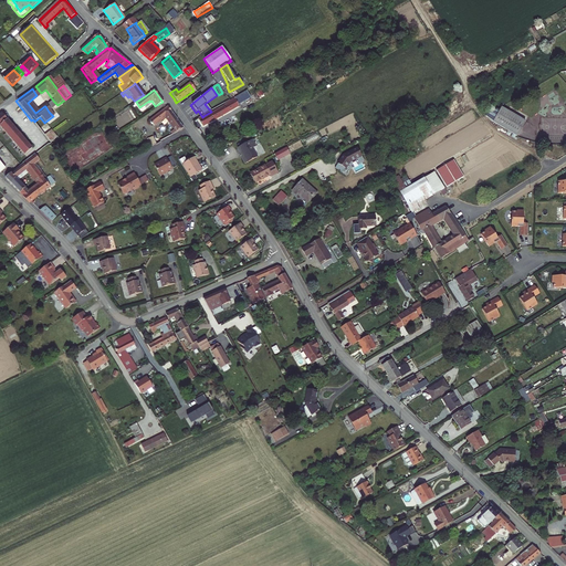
[(207,115),(199,118),(201,124),(203,126),(240,106),(238,104),(242,102),(240,98),(237,101),(236,100),(227,104),(227,105),(207,116),(207,115)]
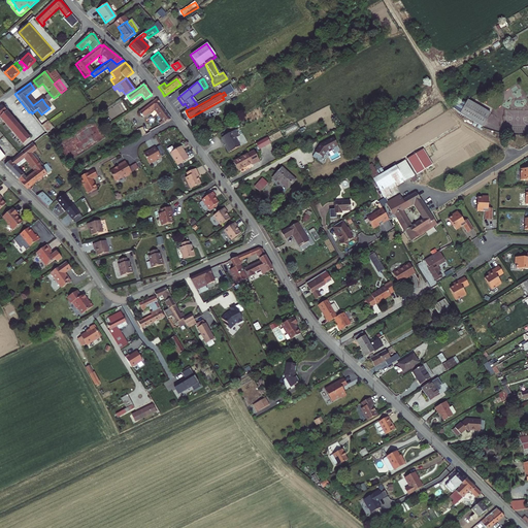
[(54,98),(50,94),(42,99),(45,104),(54,98)]
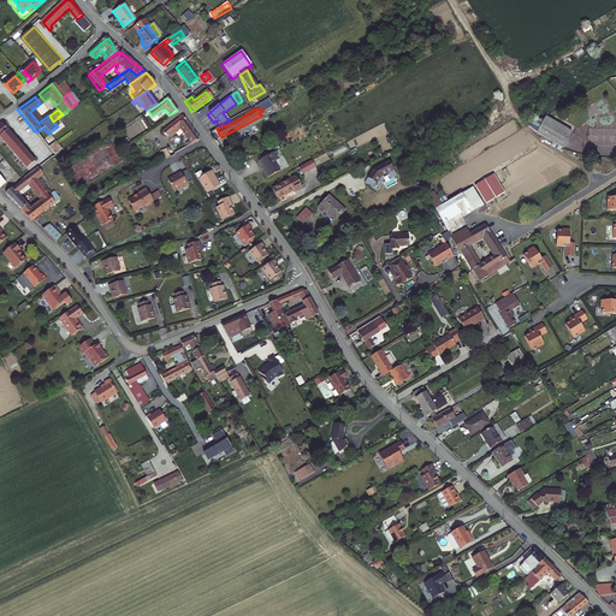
[(190,144),(199,138),(189,126),(179,114),(161,130),(165,136),(178,126),(189,140),(182,143),(185,148),(190,144)]
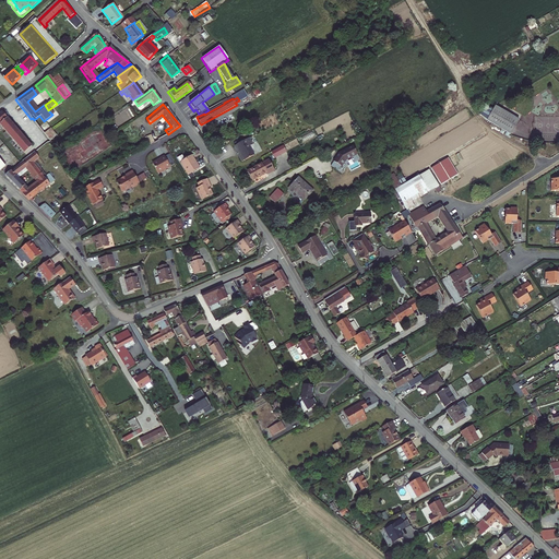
[(507,135),(516,122),(494,106),(492,109),(491,108),(477,117),(483,121),(497,130),(507,135)]
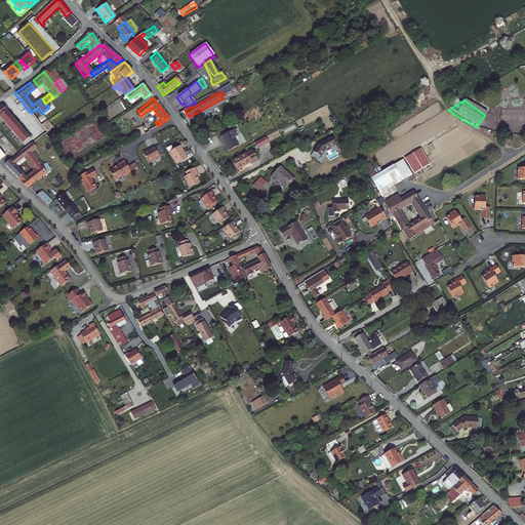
[(105,111),(109,119),(125,111),(122,103),(105,111)]
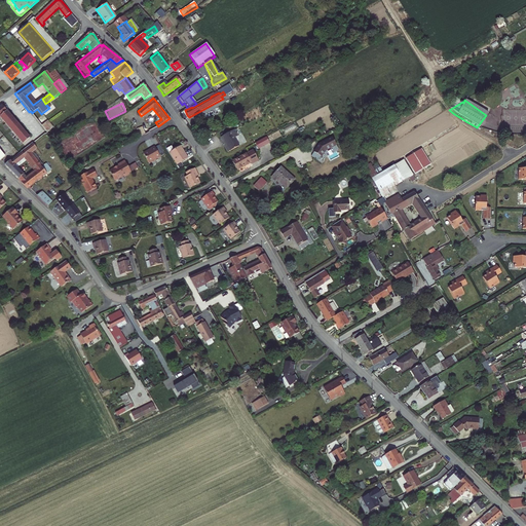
[(29,139),(0,105),(0,119),(22,145),(29,139)]
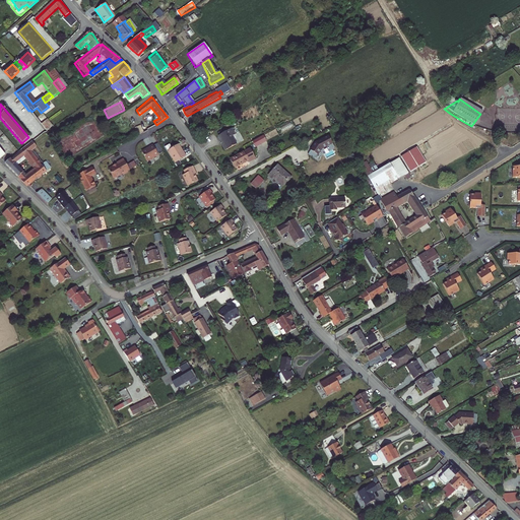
[(45,120),(39,125),(45,132),(47,130),(51,127),(45,120)]
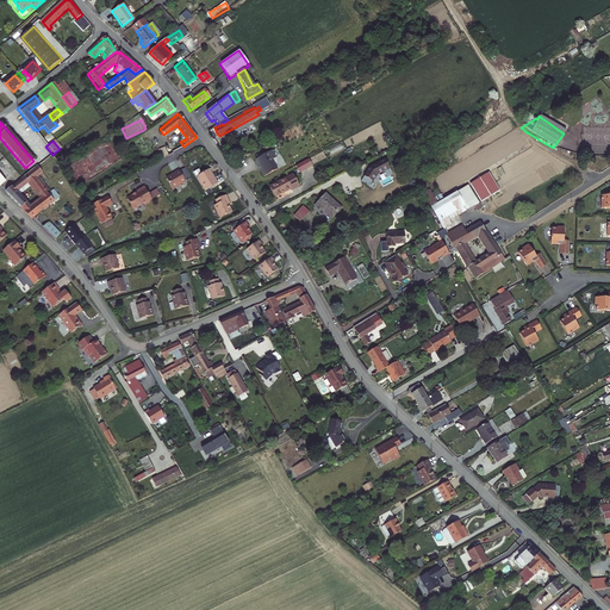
[(167,144),(161,148),(165,155),(166,156),(172,154),(167,144)]
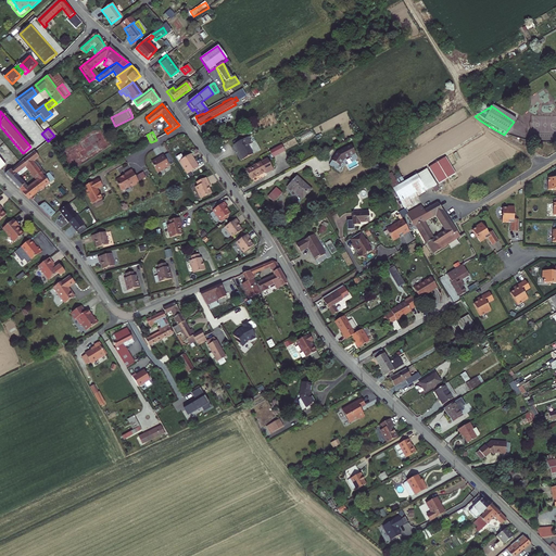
[(303,142),(313,136),(310,131),(300,138),(303,142)]
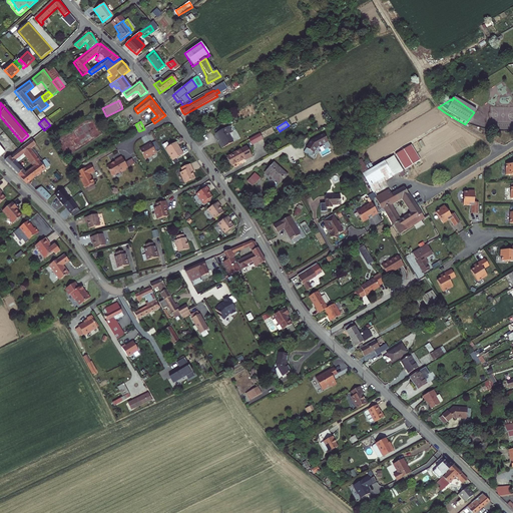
[(227,127),(214,134),(217,140),(218,140),(219,141),(219,142),(218,143),(221,148),(232,142),(228,135),(231,133),(227,127)]
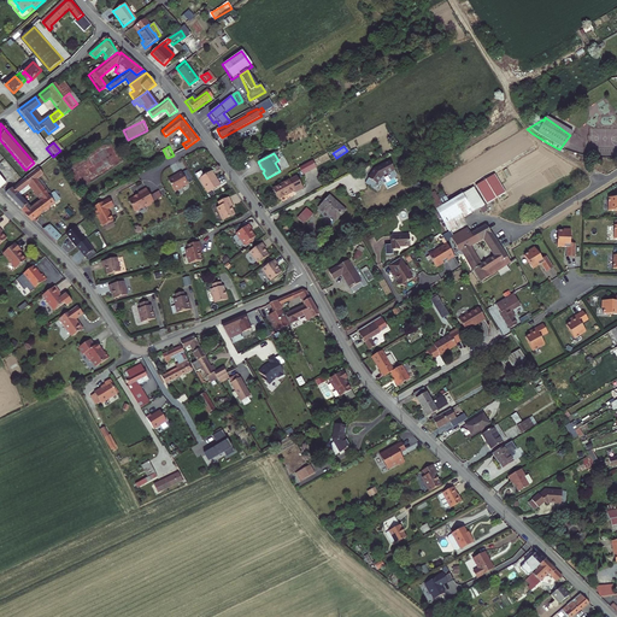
[(0,184),(13,174),(3,160),(0,162),(0,184)]
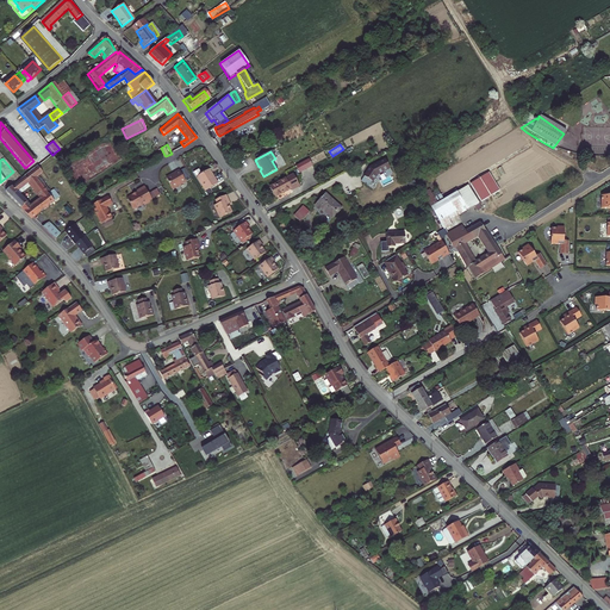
[(299,173),(312,167),(309,160),(296,167),(299,173)]
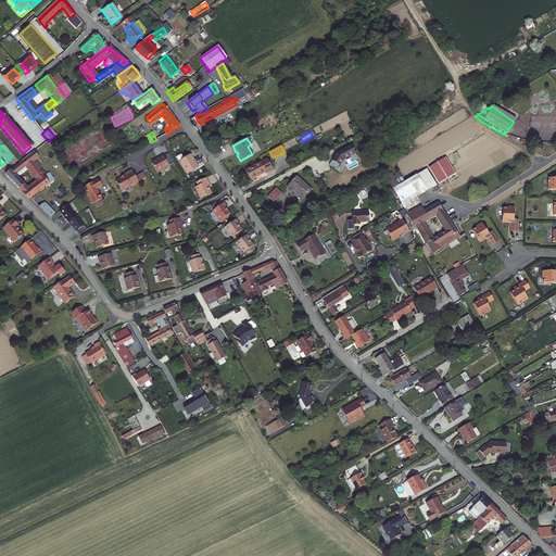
[(351,147),(337,154),(329,166),(337,171),(343,161),(350,156),(353,162),(357,159),(351,147)]
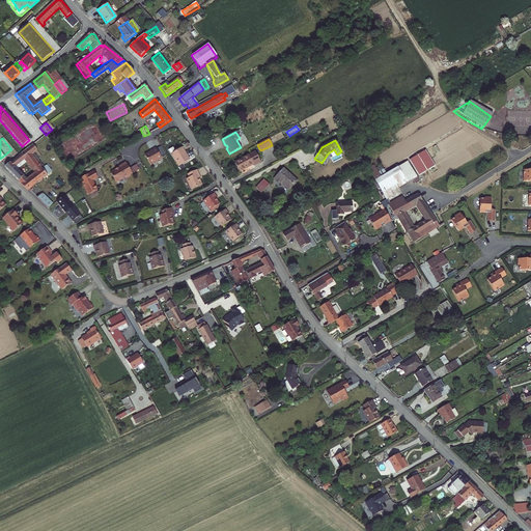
[(33,144),(4,167),(8,172),(11,170),(26,160),(35,172),(26,179),(25,178),(23,180),(17,174),(14,176),(21,184),(26,190),(28,189),(47,174),(43,169),(37,164),(39,162),(33,154),(38,149),(33,144)]
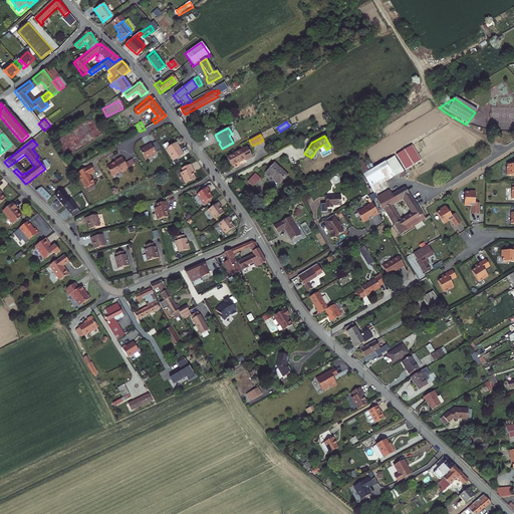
[(145,147),(138,151),(143,161),(154,154),(149,144),(146,146),(145,147)]
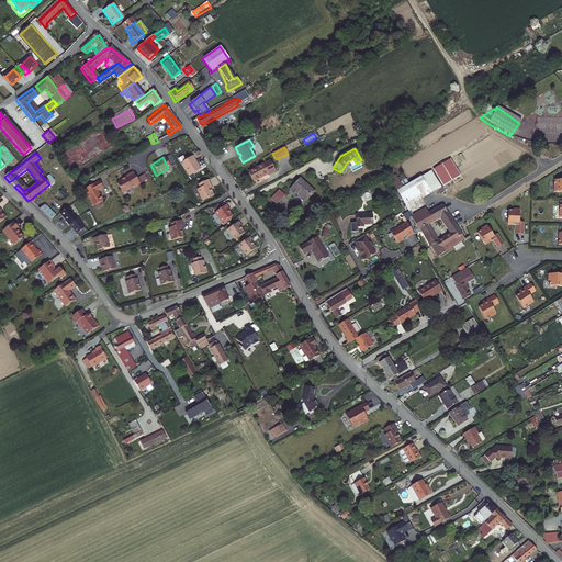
[(184,160),(180,164),(184,170),(183,171),(188,177),(199,169),(195,165),(194,165),(192,160),(190,157),(184,160)]
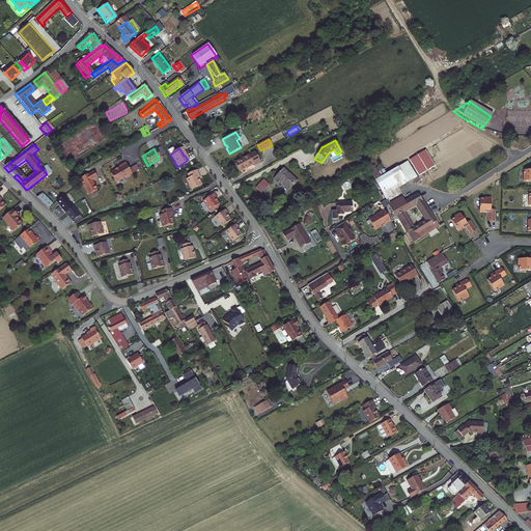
[(254,152),(234,163),(236,169),(239,172),(253,165),(253,167),(260,164),(254,152)]
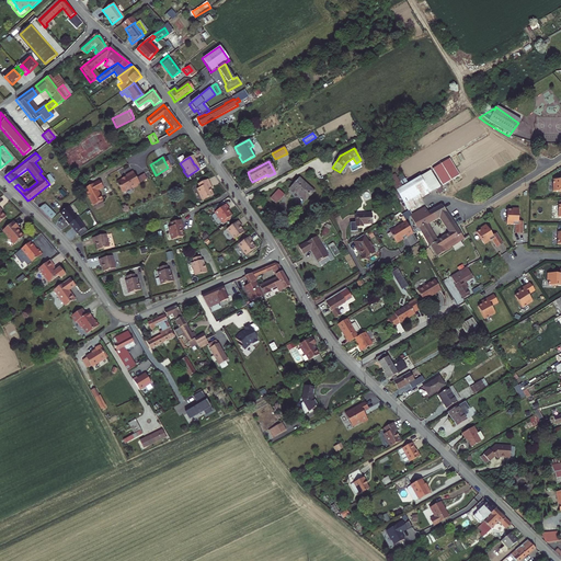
[(439,185),(430,169),(419,175),(428,192),(435,189),(436,187),(439,185)]
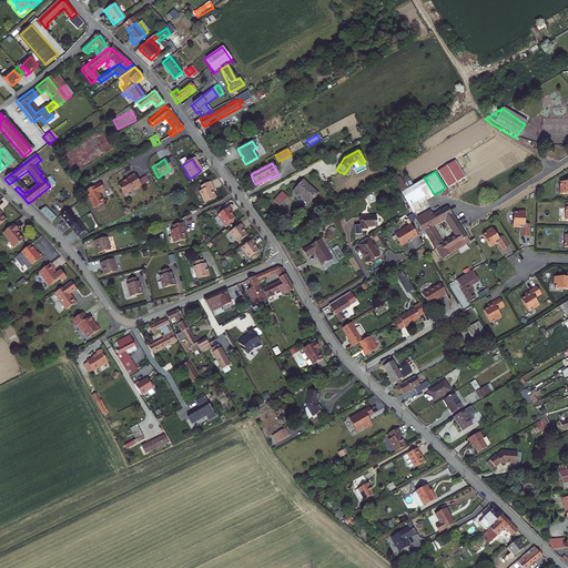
[(139,186),(132,174),(130,176),(124,179),(125,181),(124,181),(124,182),(122,183),(122,182),(115,185),(121,195),(123,195),(132,191),(133,191),(137,190),(137,188),(139,186)]
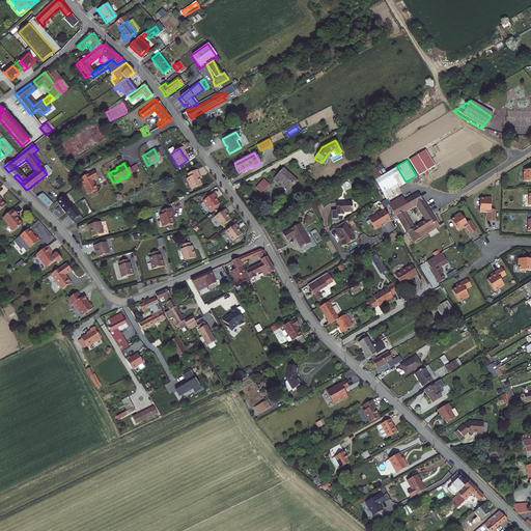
[(371,163),(366,167),(373,179),(380,176),(371,163)]
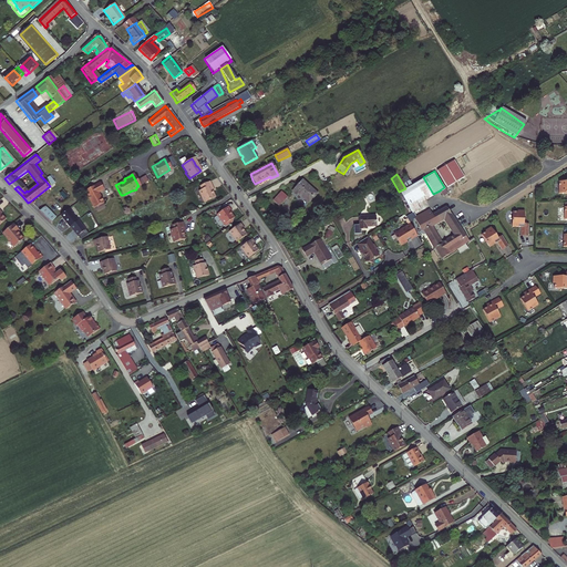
[(405,188),(399,192),(408,205),(410,209),(418,204),(433,194),(423,177),(405,188)]
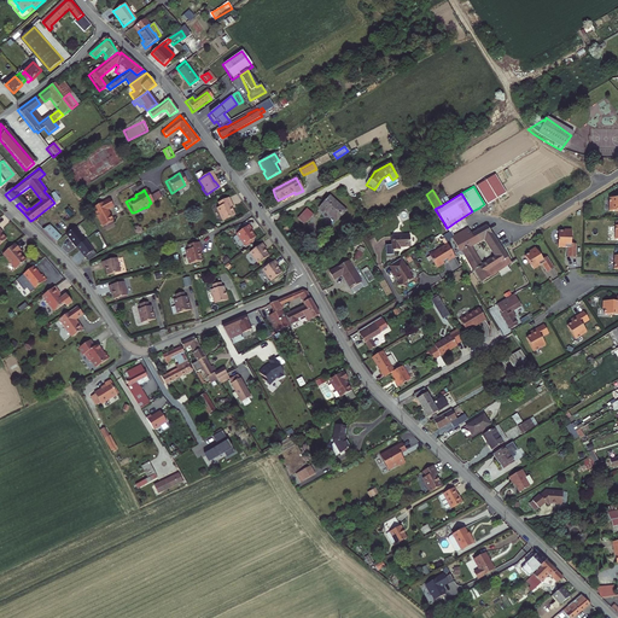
[(228,202),(227,198),(216,203),(217,207),(215,209),(221,221),(233,215),(229,207),(231,207),(228,202)]
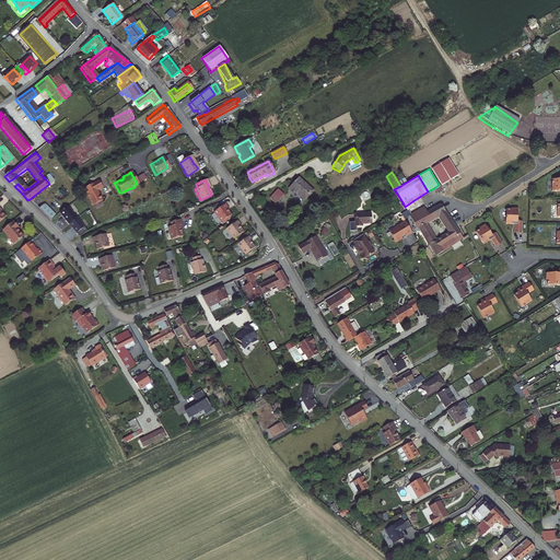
[(292,185),(287,190),(291,195),(292,193),(294,195),(300,199),(303,202),(311,194),(298,179),(292,185)]
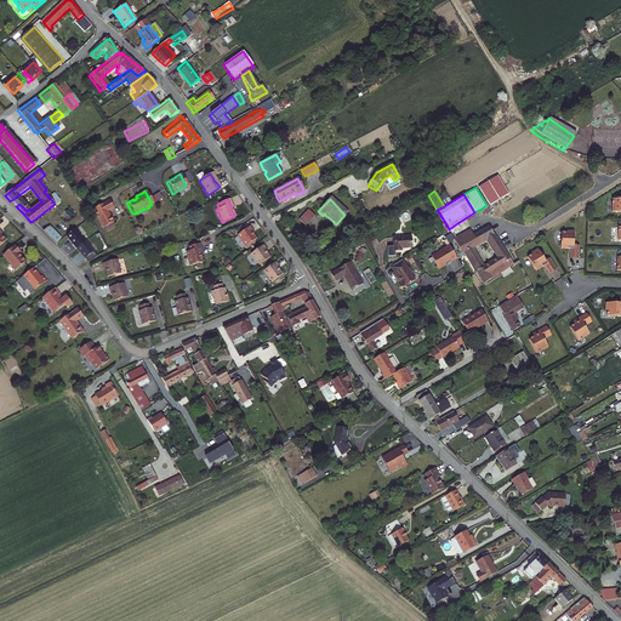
[(104,200),(89,210),(100,228),(110,221),(104,211),(109,208),(106,203),(104,200)]
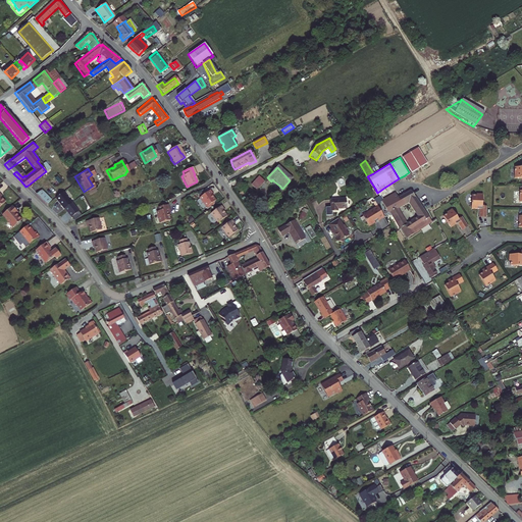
[(57,176),(50,181),(55,188),(62,183),(57,176)]
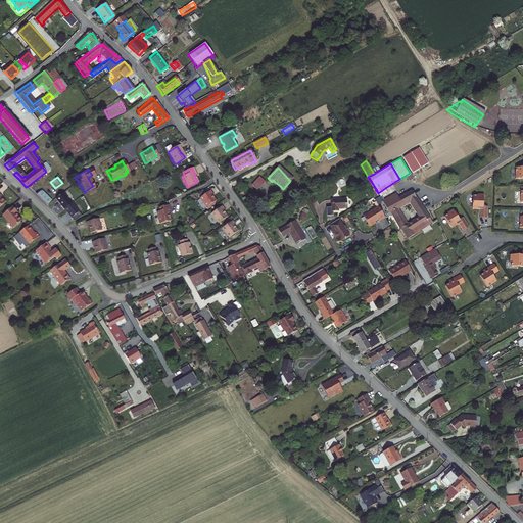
[(257,177),(250,185),(255,191),(264,182),(257,177)]
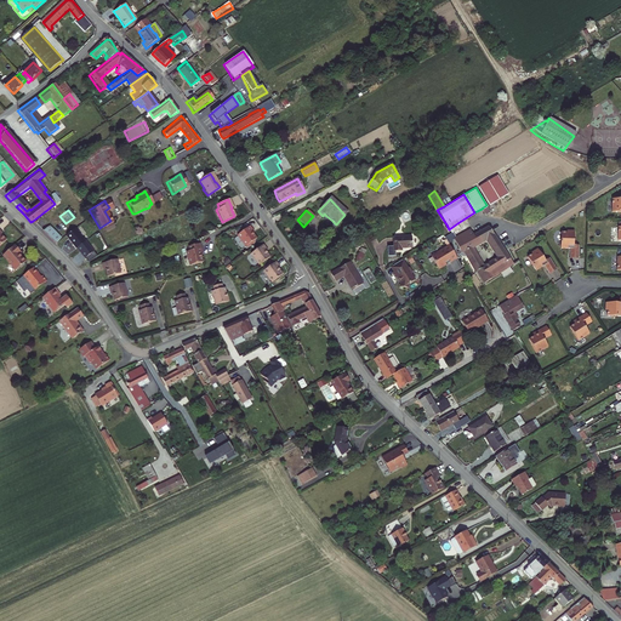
[(468,229),(455,238),(462,251),(463,250),(477,272),(478,272),(485,283),(511,262),(503,250),(495,255),(497,257),(482,266),(469,246),(485,238),(491,249),(500,244),(486,223),(471,234),(468,229)]
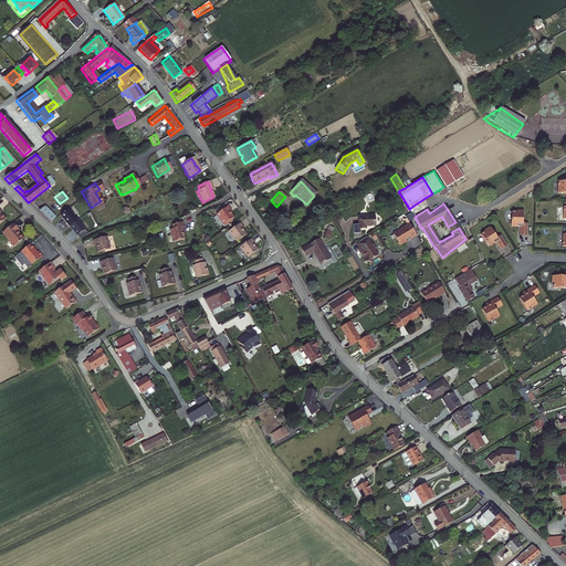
[(54,217),(44,206),(38,210),(49,222),(54,217)]
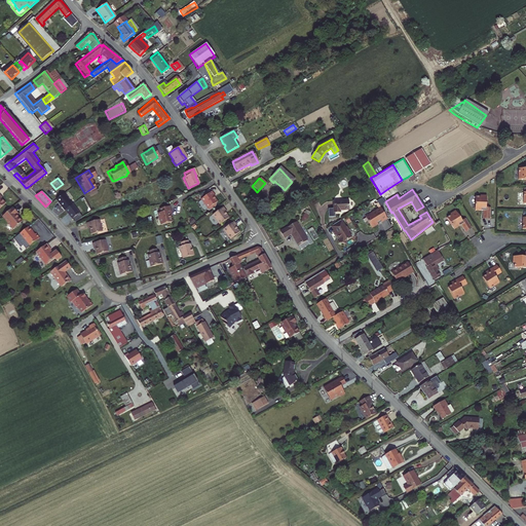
[(211,193),(210,191),(199,199),(207,209),(216,202),(211,196),(213,195),(211,193)]
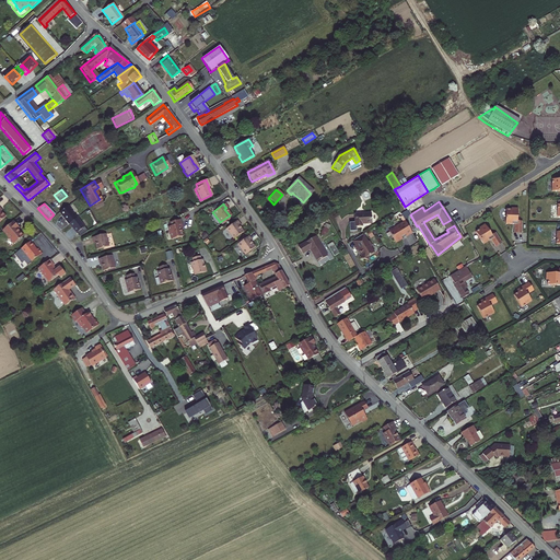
[(66,206),(57,213),(67,224),(76,218),(66,206)]
